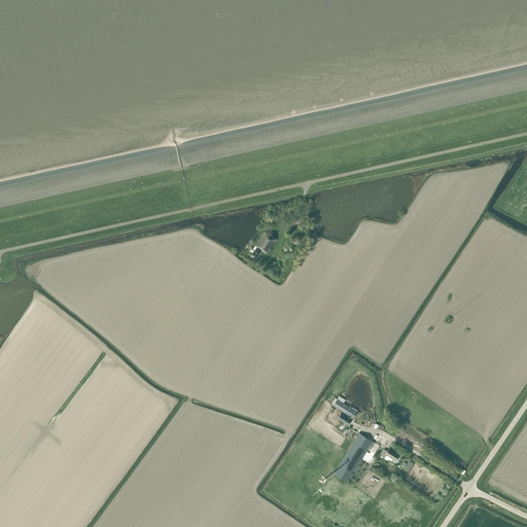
[(256,257),(262,250),(267,253),(276,240),(265,232),(255,245),(253,249),(254,250),(251,254),(256,257)]
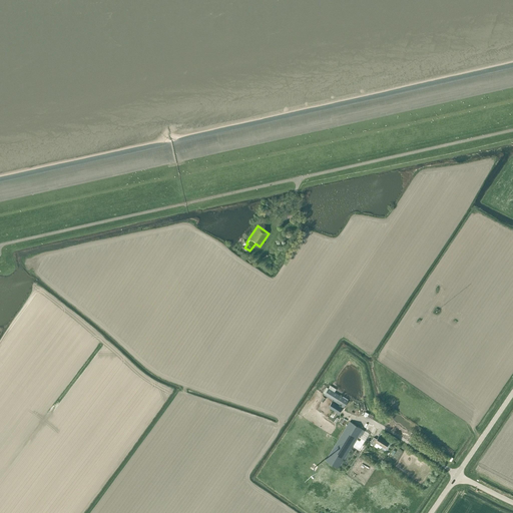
[(341,405),(343,406),(344,407),(348,401),(335,392),(329,388),(325,395),(341,405)]
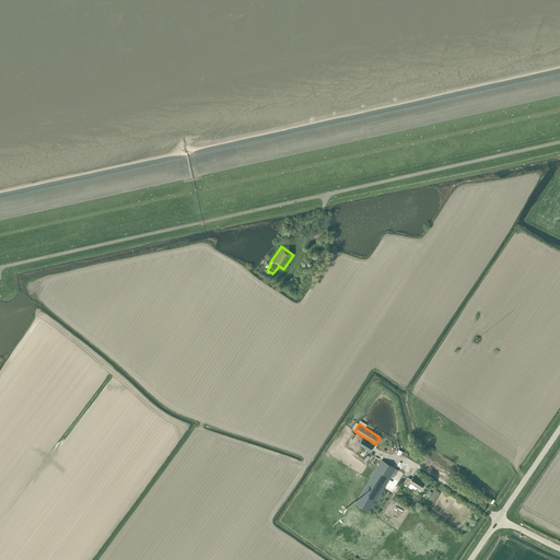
[(371,444),(362,439),(359,444),(370,452),(374,443),(372,442),(371,444)]
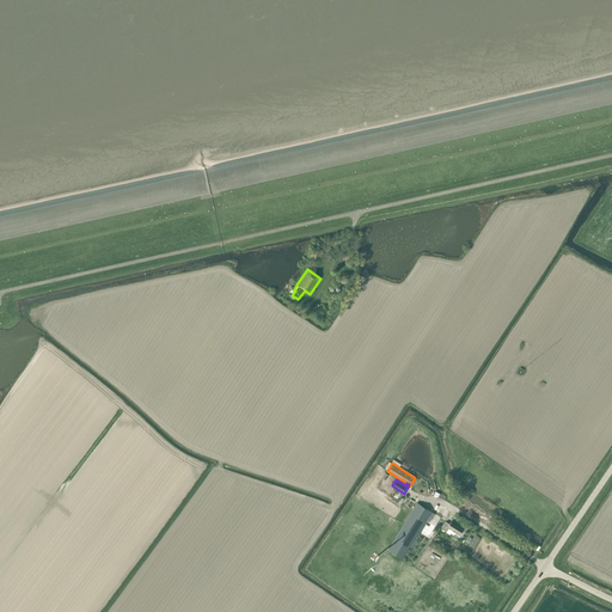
[(389,549),(404,558),(433,512),(422,506),(417,503),(389,549)]
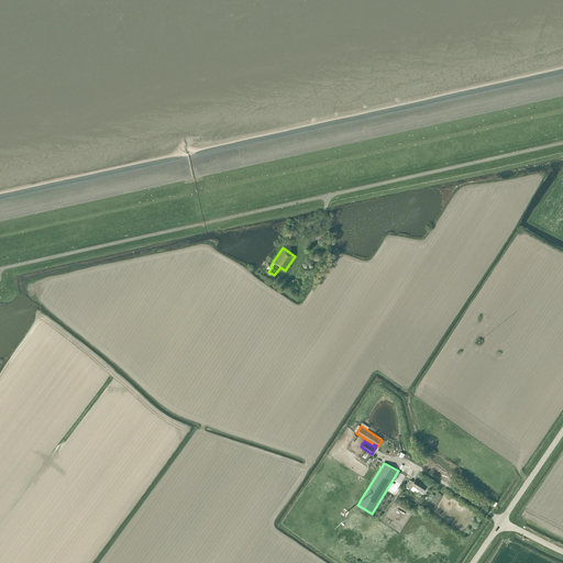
[(406,486),(411,489),(412,486),(422,492),(427,484),(416,477),(414,482),(410,479),(406,486)]
